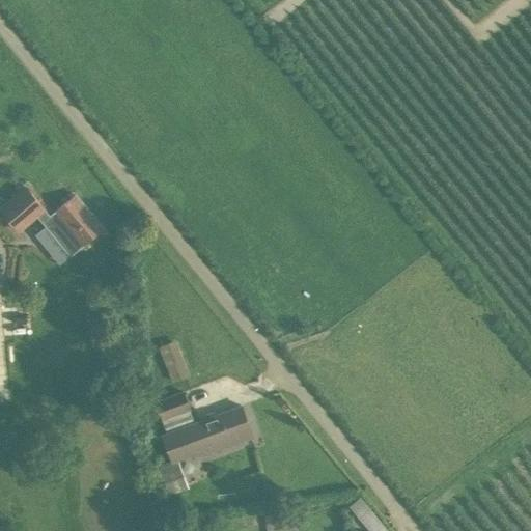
[(72,256),(105,229),(77,195),(51,216),(27,187),(1,208),(20,231),(37,216),(72,256)]
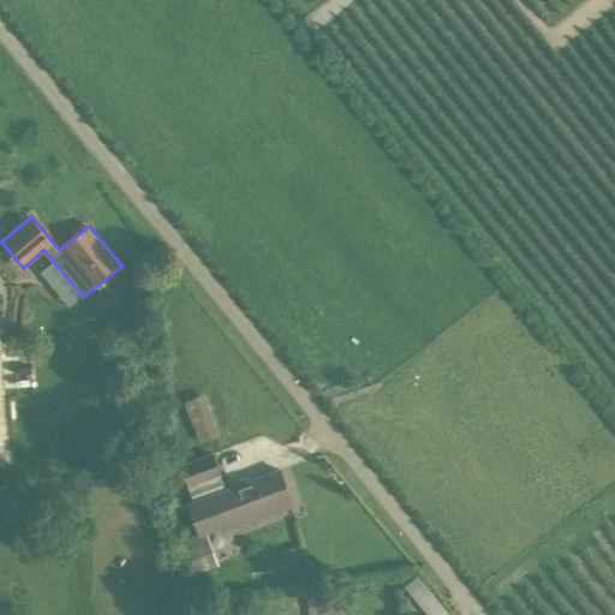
[(216,437),(208,417),(199,396),(185,401),(193,423),(202,443),(216,437)]
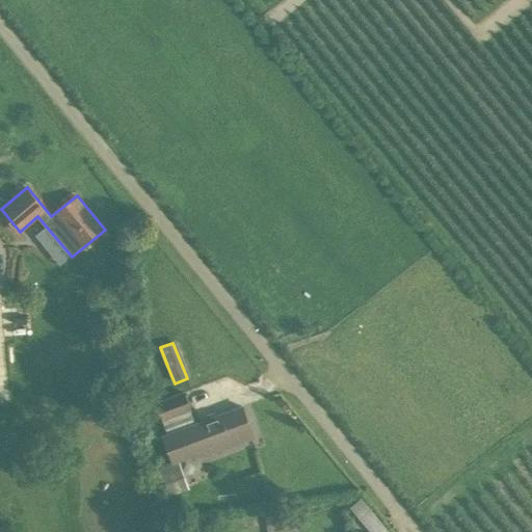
[(158,402),(164,420),(189,410),(191,409),(185,392),(158,402)]
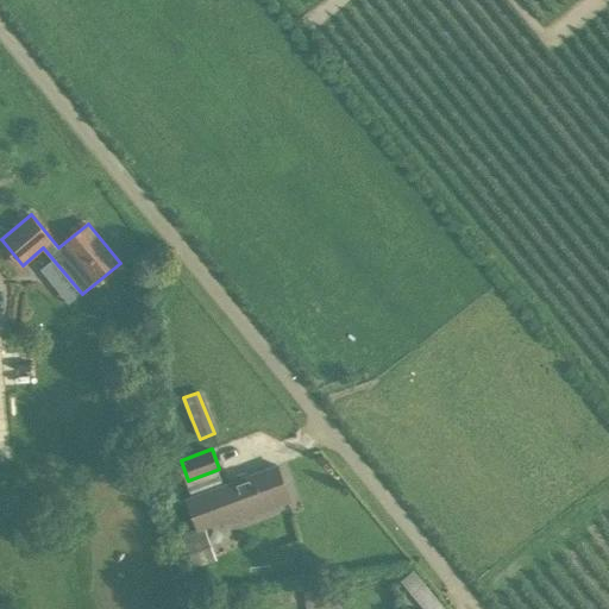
[(188,498),(199,527),(180,534),(192,567),(217,558),(205,527),(244,513),(246,518),(292,501),(278,465),(248,477),(236,481),(223,485),(194,496),(188,498)]
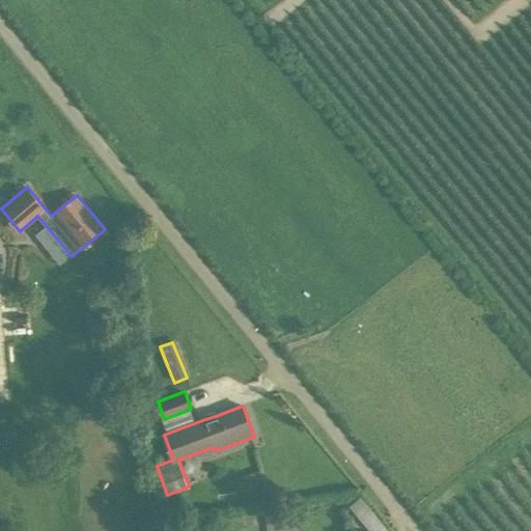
[(381,530),(385,528),(366,506),(355,515),(368,530),(381,530)]
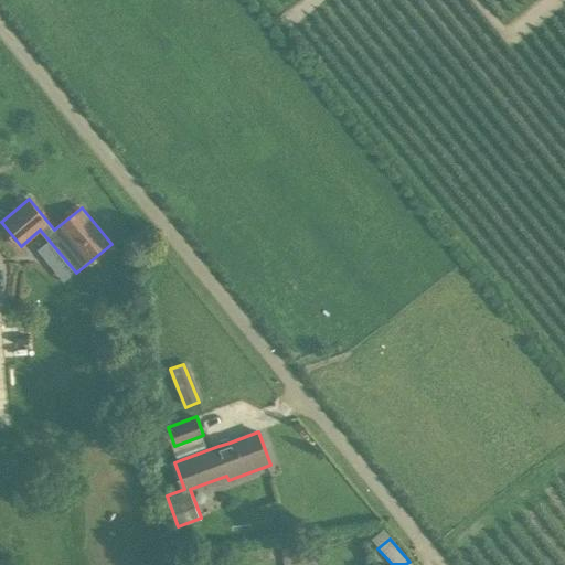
[(286,553),(287,564),(309,564),(315,564),(312,550),(286,553)]
